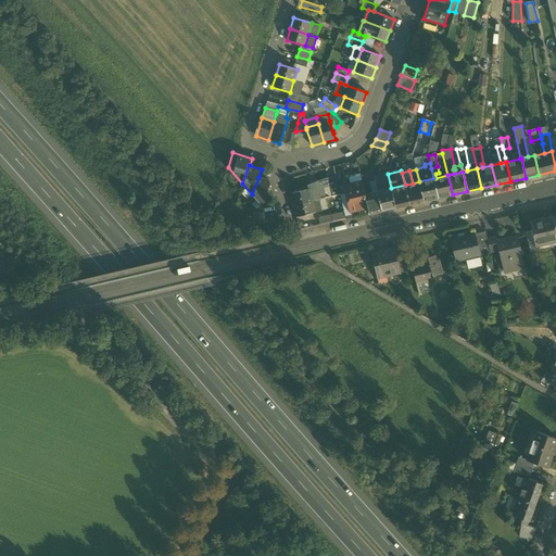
[(388,174),(379,174),(379,175),(375,176),(378,191),(391,188),(388,174)]
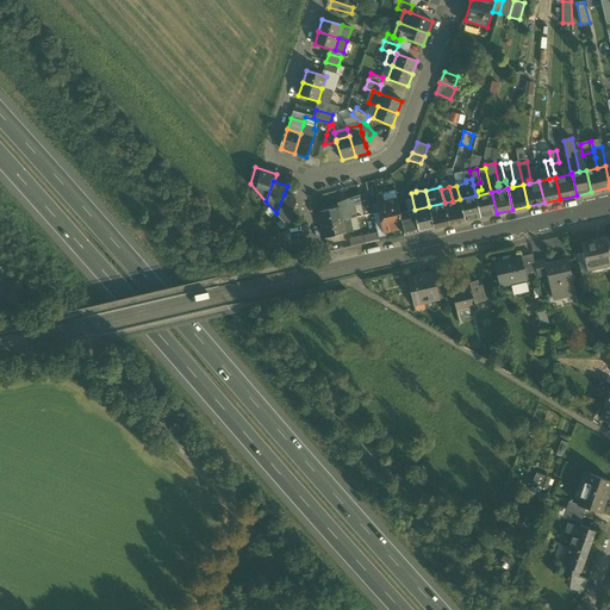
[(385,203),(378,204),(385,232),(404,228),(400,213),(398,203),(396,192),(383,195),(385,203)]
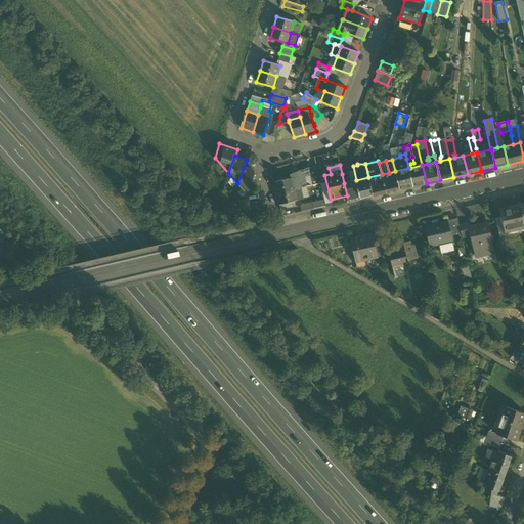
[(410,168),(408,168),(412,186),(427,183),(422,165),(410,168)]
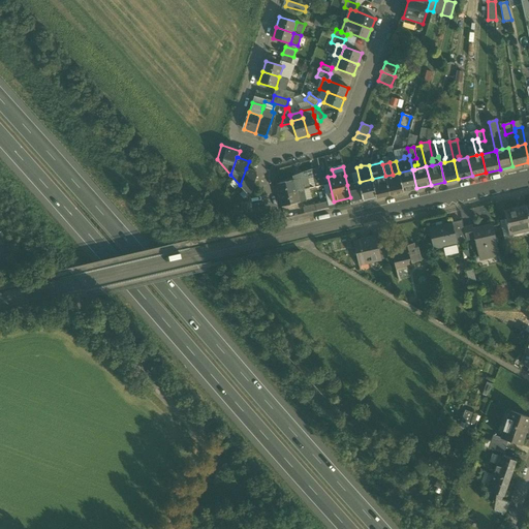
[(319,167),(310,169),(315,187),(323,185),(319,167)]
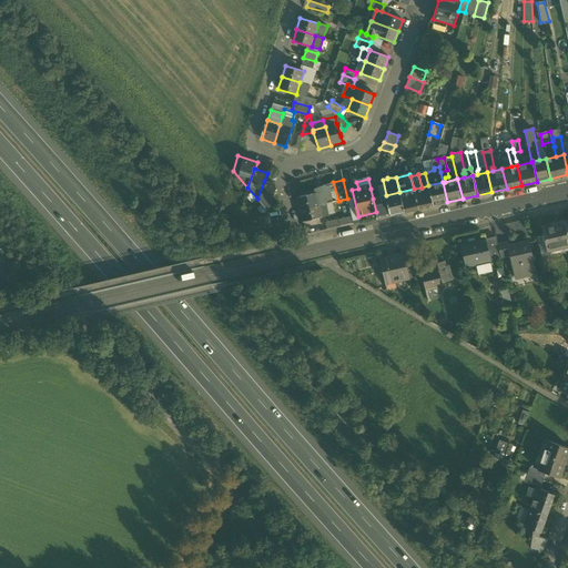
[(264,181),(257,199),(269,211),(275,189),(274,184),(264,181)]
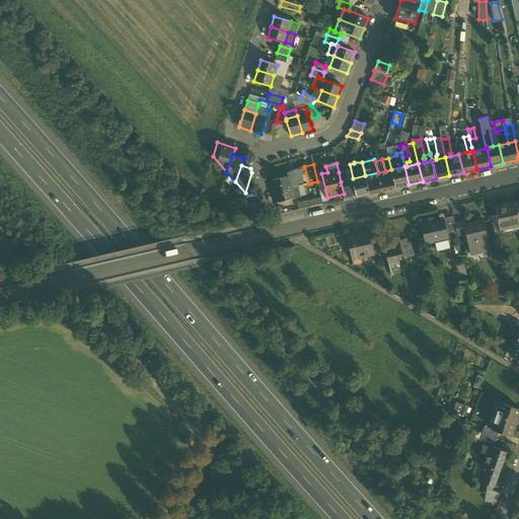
[(404,166),(391,169),(395,189),(409,184),(404,166)]
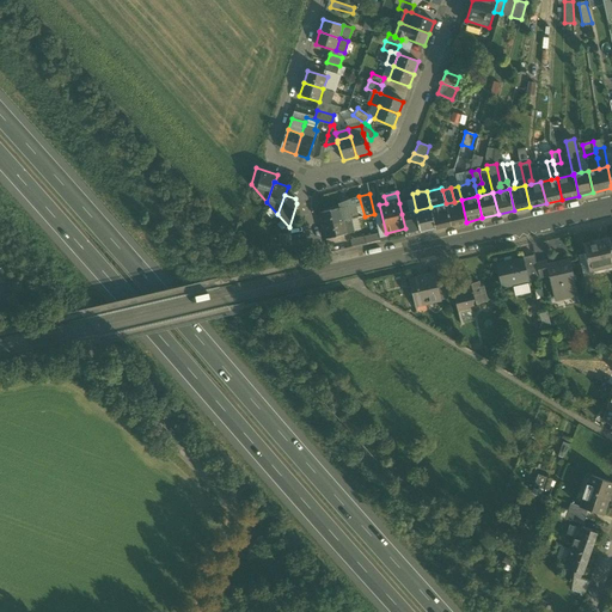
[(353,200),(338,206),(340,208),(348,207),(350,214),(359,213),(353,200)]
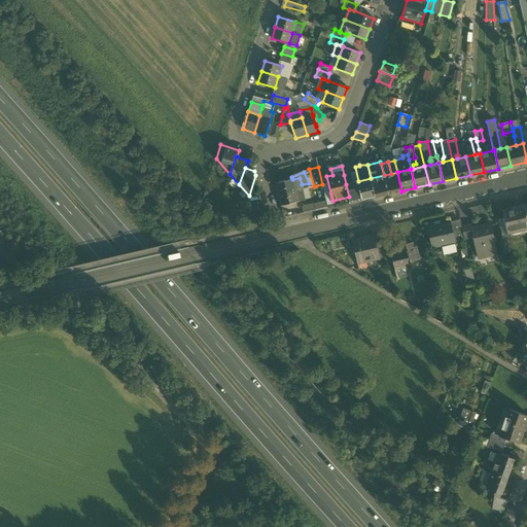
[(391,174),(384,175),(388,195),(401,191),(397,172),(391,174)]
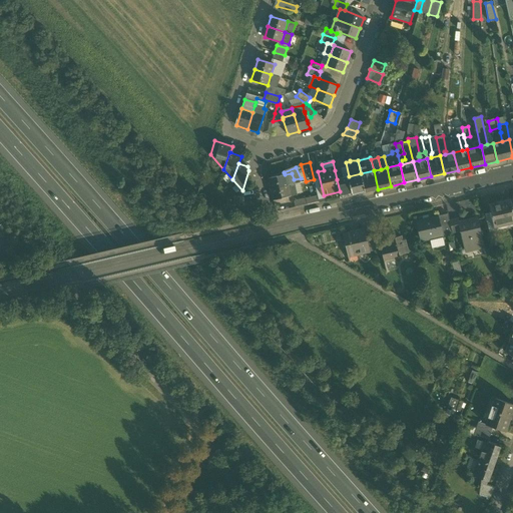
[(341,168),(335,170),(337,179),(344,177),(341,168)]
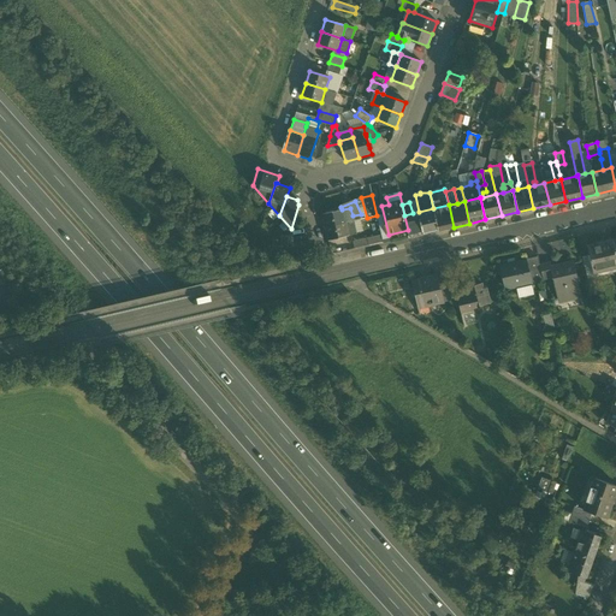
[(449,205),(433,208),(438,231),(454,227),(449,205)]
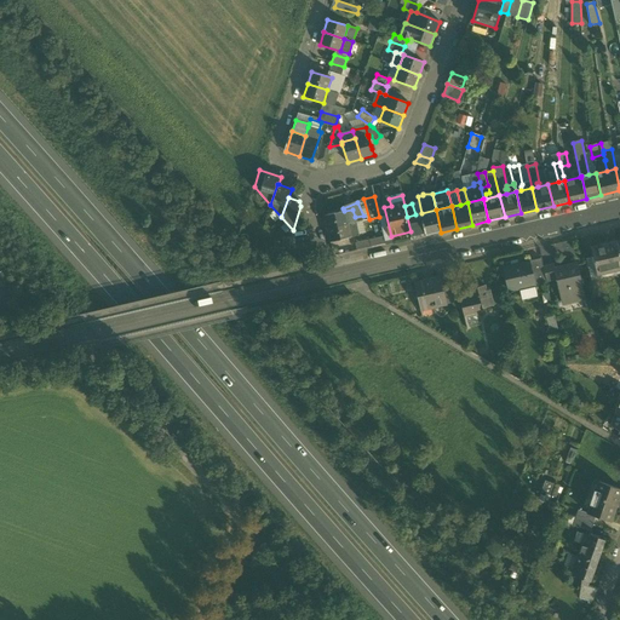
[(352,210),(344,211),(348,224),(356,222),(355,217),(352,210)]
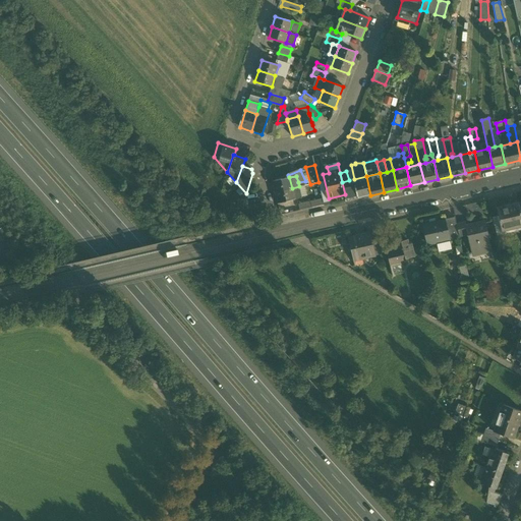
[(366,176),(354,179),(358,197),(370,195),(366,176)]
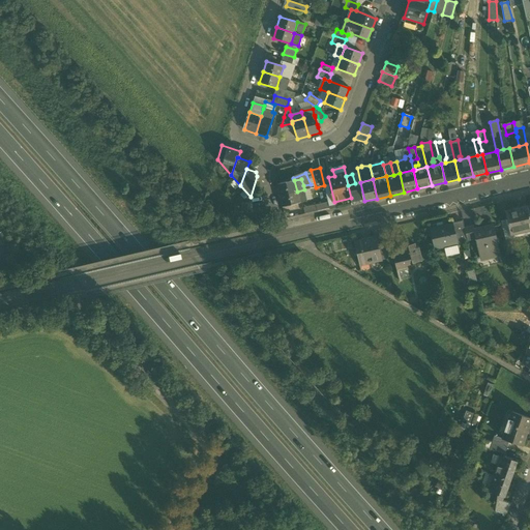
[(294,180),(276,184),(280,196),(297,192),(294,180)]
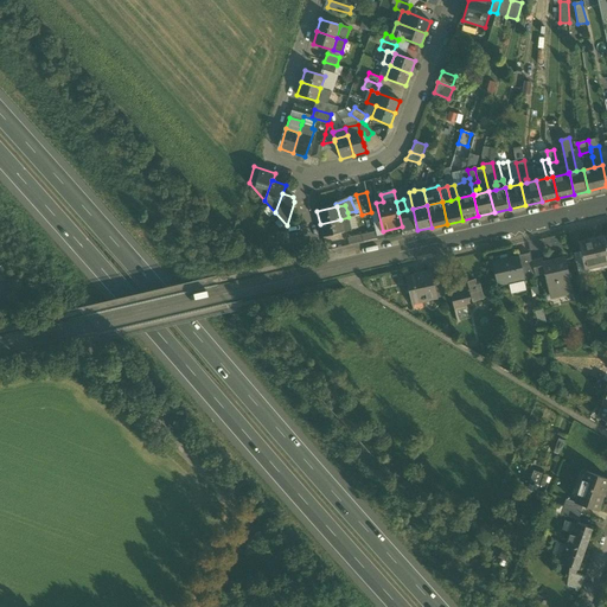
[(407,210),(398,212),(402,227),(403,234),(417,230),(413,209),(407,210)]
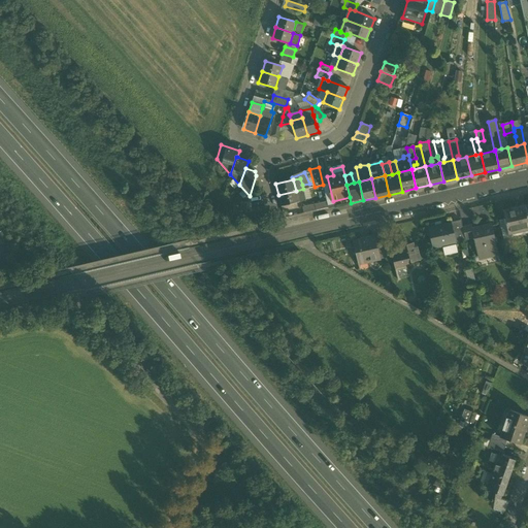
[(296,191),(278,195),(282,206),(305,200),(305,199),(303,189),(296,191)]
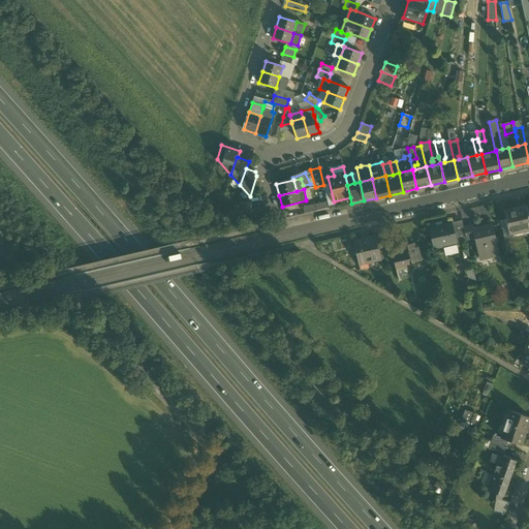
[(328,201),(303,208),(304,213),(329,208),(328,201)]
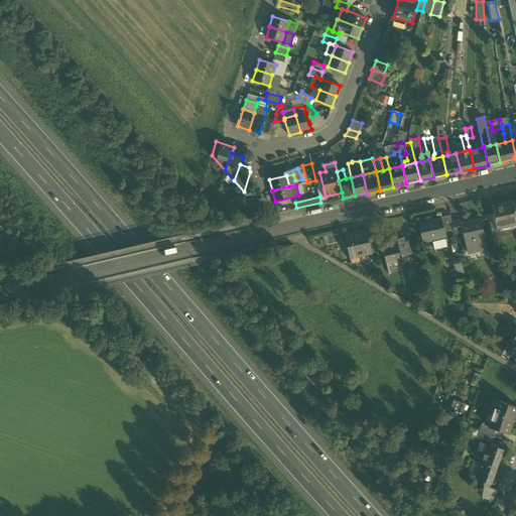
[(515,212),(513,201),(492,206),(498,230),(515,225),(515,212)]
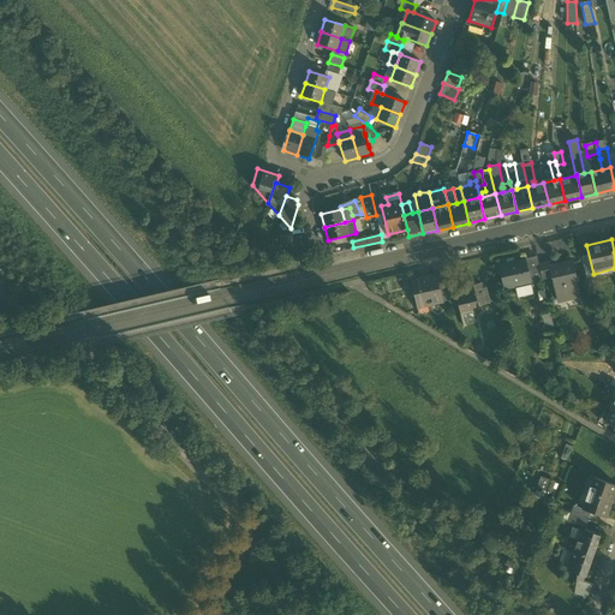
[(537,256),(525,258),(531,284),(543,281),(542,279),(539,266),(537,256)]
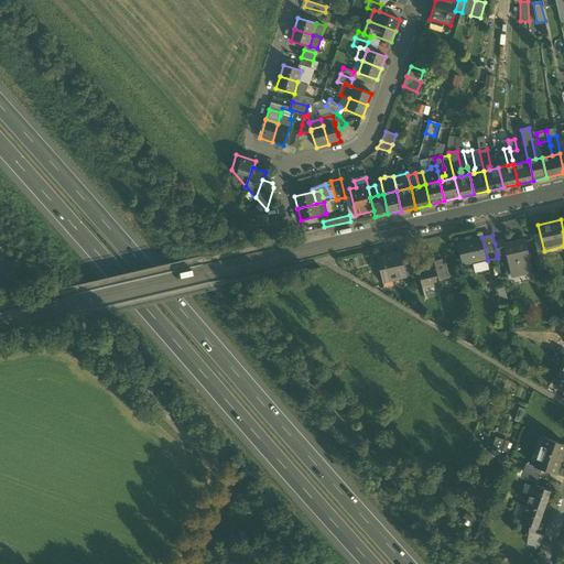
[(481,237),(457,243),(462,266),(487,260),(481,237)]
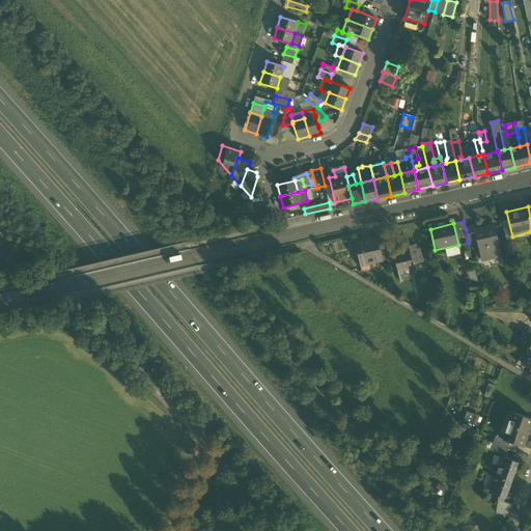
[(474,227),(466,229),(468,241),(476,240),(474,230),(475,230),(474,227)]
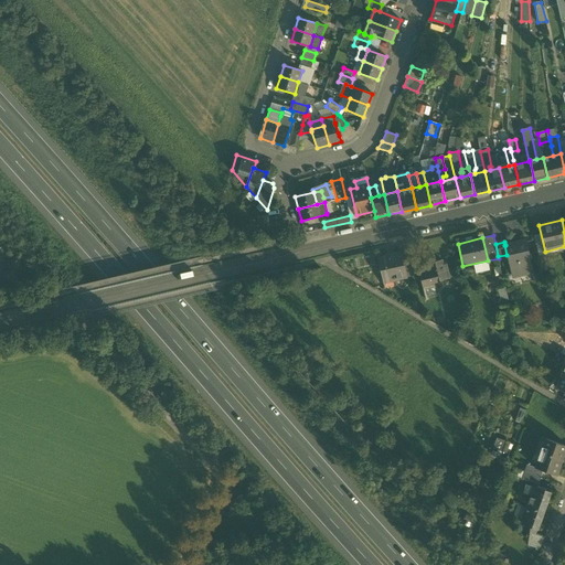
[(505,245),(504,245),(507,255),(511,274),(521,272),(521,275),(533,273),(526,242),(518,244),(518,242),(505,245)]
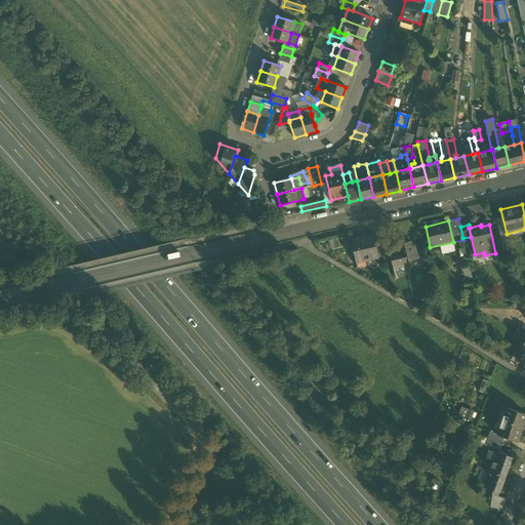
[(373,235),(363,237),(364,238),(351,241),(356,264),(378,257),(377,252),(374,239),(373,235)]
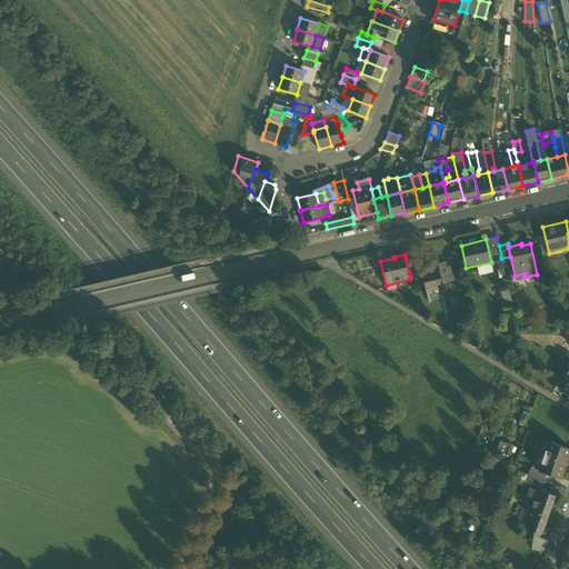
[(419,256),(412,257),(416,272),(416,277),(422,275),(421,268),(419,256)]
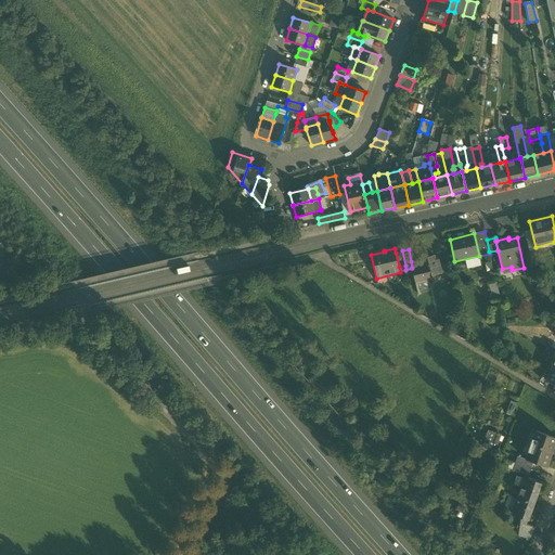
[(402,250),(396,253),(399,267),(405,266),(402,250)]
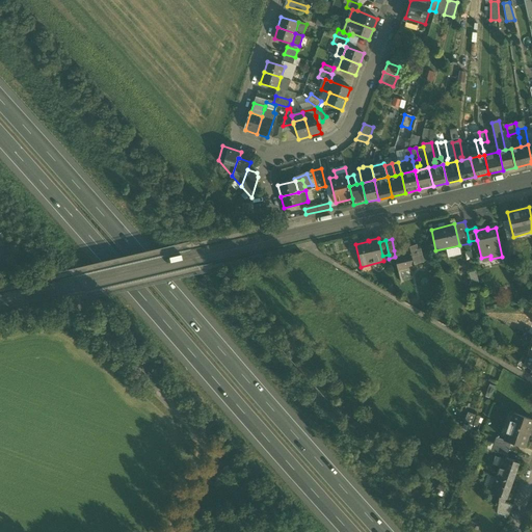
[(394,250),(395,257),(398,270),(408,268),(408,266),(424,262),(421,248),(418,249),(417,245),(394,250)]
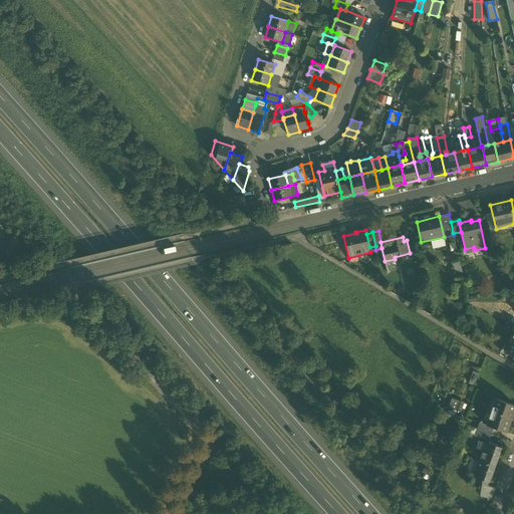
[(513,411),(513,405),(496,399),(493,408),(495,408),(492,419),(490,418),(487,425),(487,426),(494,428),(507,433),(513,411)]
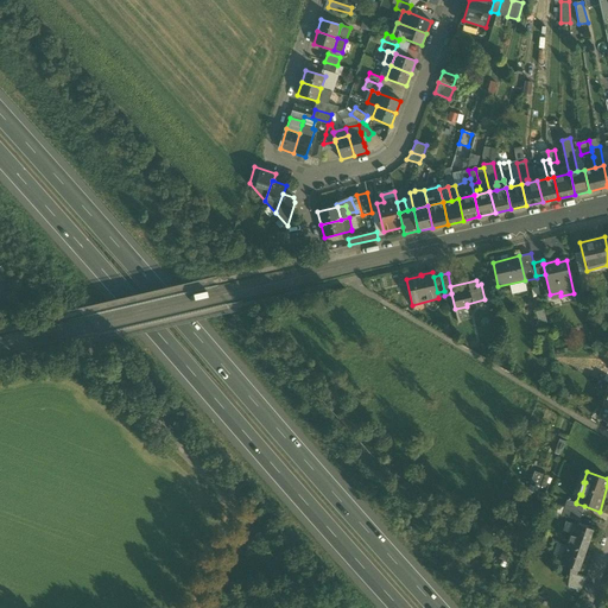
[(584,506),(576,504),(576,502),(568,499),(564,506),(582,513),(584,506)]
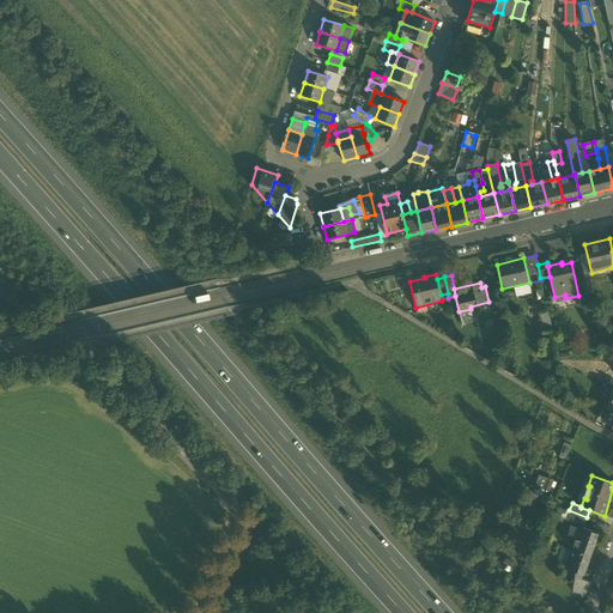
[(584,526),(587,517),(569,510),(566,519),(584,526)]
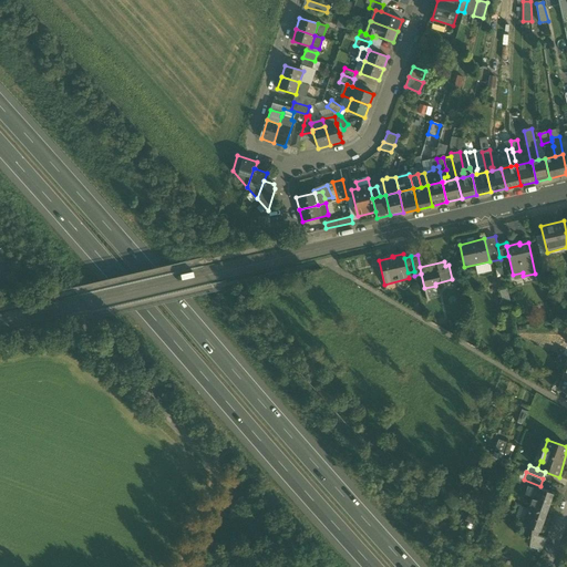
[(553,494),(535,487),(528,508),(545,514),(553,494)]
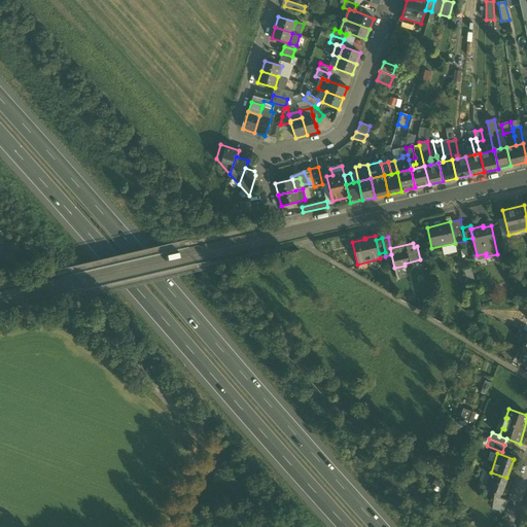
[(506,478),(491,472),(485,488),(501,494),(506,478)]
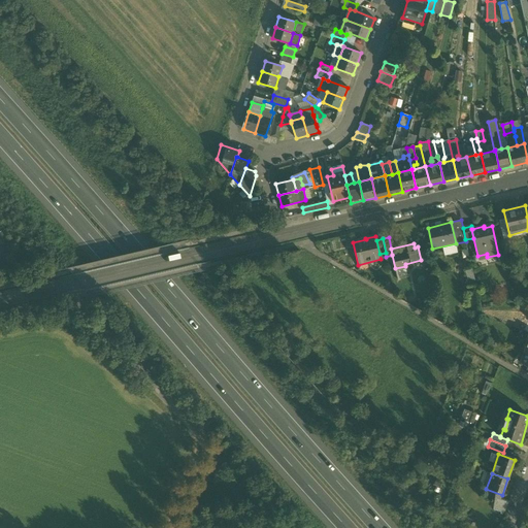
[(508,501),(497,497),(493,508),(504,513),(508,501)]
